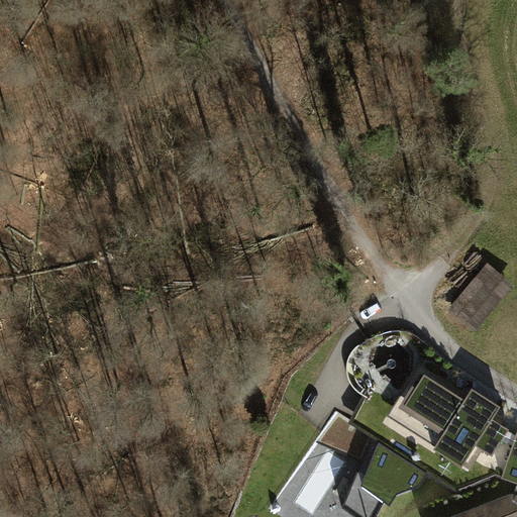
[(489,265),(450,309),(475,329),(513,285),(489,265)]
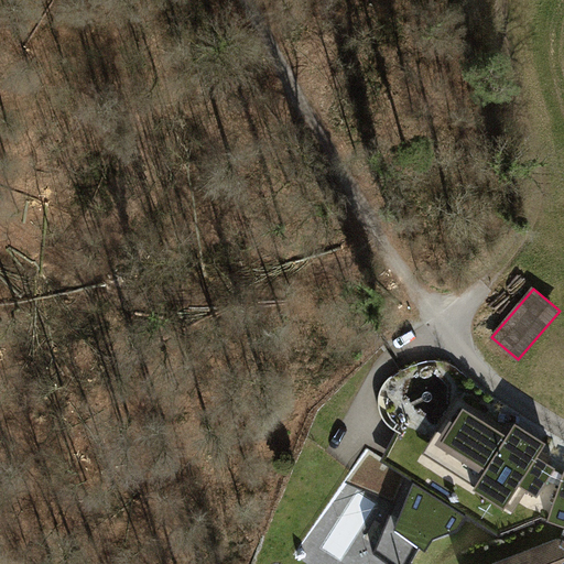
[(510,430),(468,402),(441,445),(485,474),(475,489),(505,508),(519,486),(538,497),(556,468),(549,463),(553,456),(542,449),(548,443),(514,422),(510,430)]
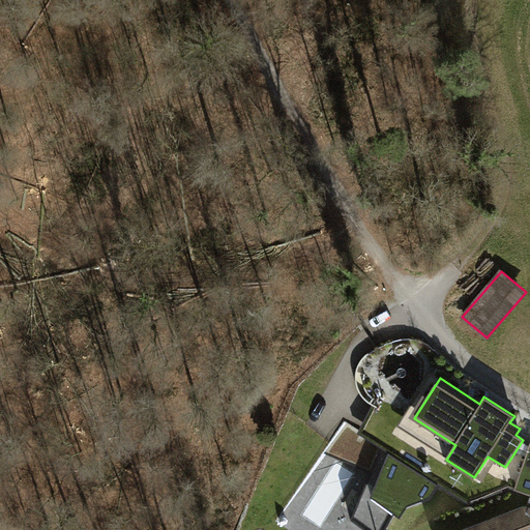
[(389,454),(345,424),(339,435),(375,459),(351,520),(364,529),(385,529),(394,514),(401,519),(407,506),(431,498),(445,476),(396,446),(389,454)]
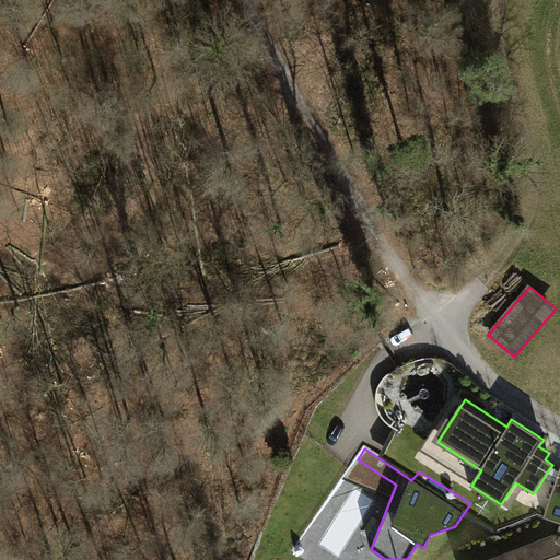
[(559,523),(559,473),(545,518),(559,523)]
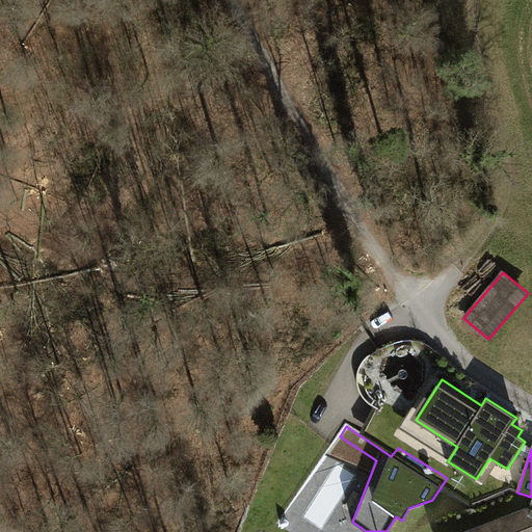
[(526,510),(469,531),(531,531),(531,511),(531,512),(526,510)]
